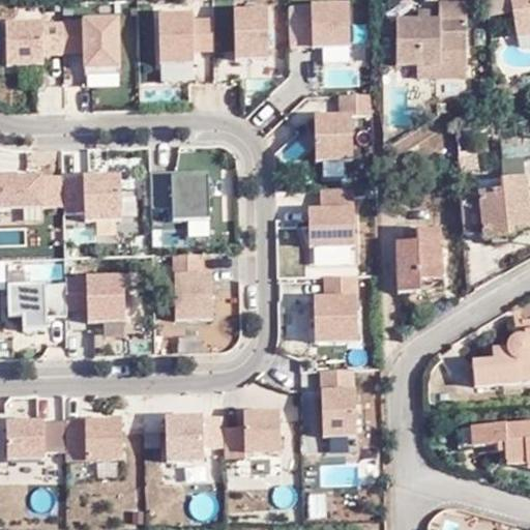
[(529,0),(511,0),(518,35),(529,33),(529,0)]
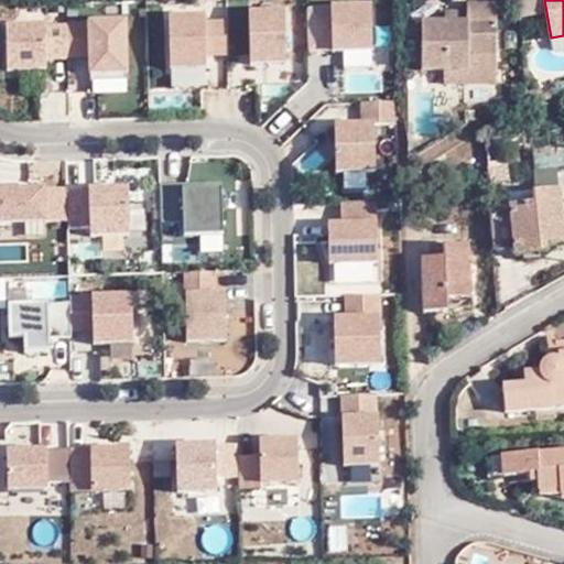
[(371,4),(305,7),(307,52),(373,50),(371,4)]
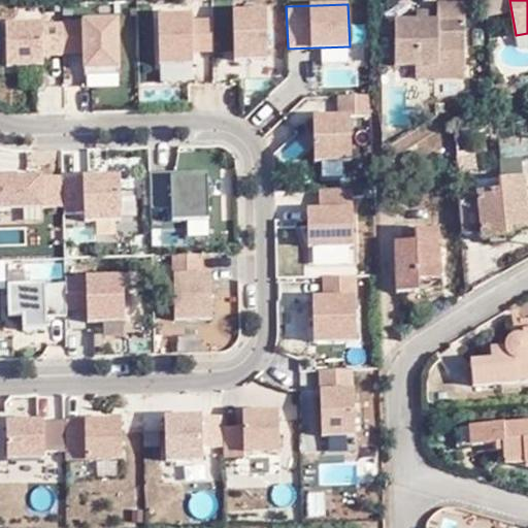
[(268,5),(234,6),(235,57),(269,58),(268,5)]
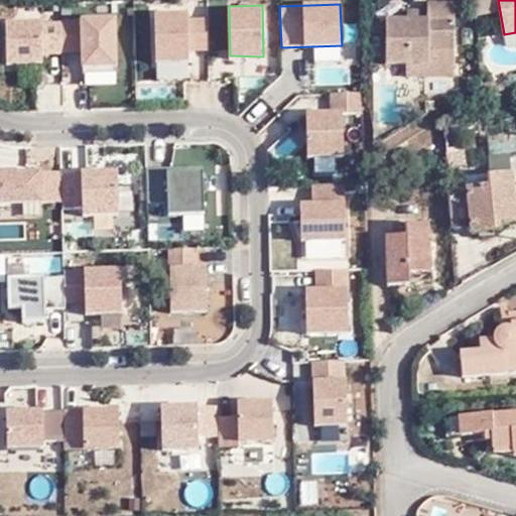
[(431,27),(411,26),(390,26),(390,68),(411,69),(433,69),(434,56),(459,55),(459,9),(431,8),(431,15),(431,27)]
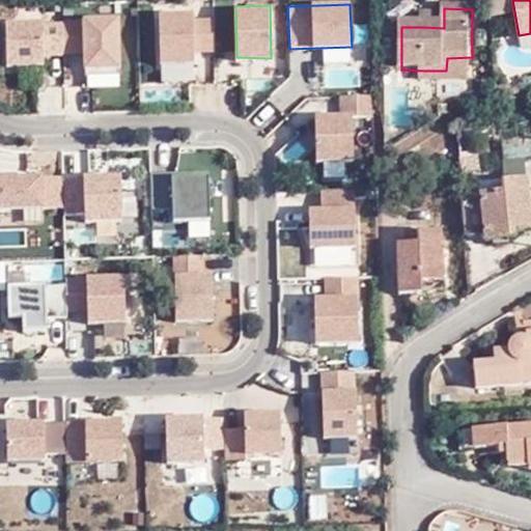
[(194,9),(161,11),(163,61),(196,61),(194,9)]
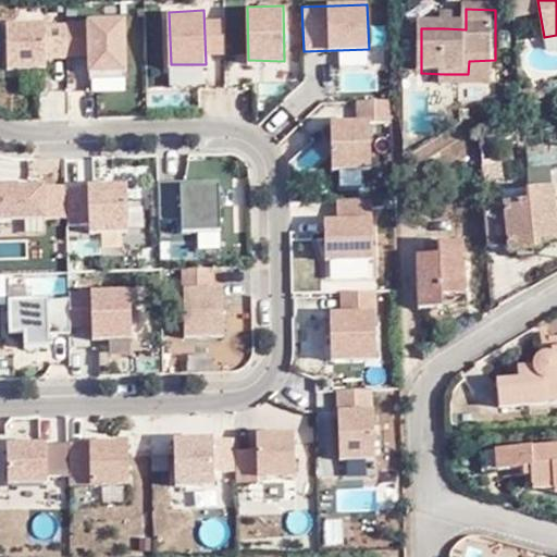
[(88,57),(89,70),(127,69),(124,15),(71,19),(72,58),(88,57)]
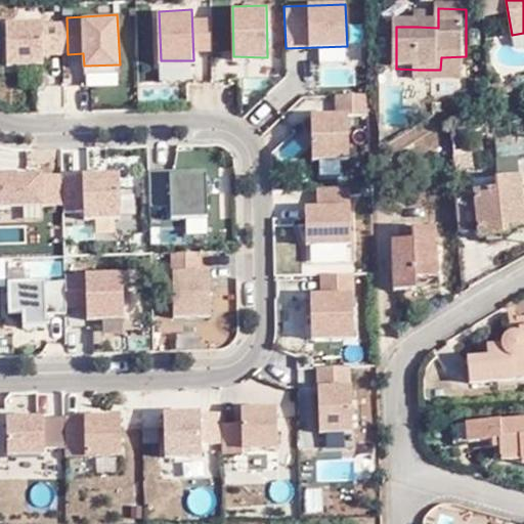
[(418,15),(418,27),(438,28),(438,15),(418,15)]
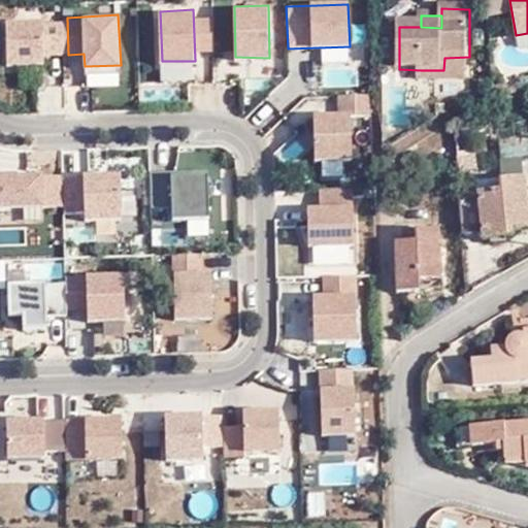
[(68,55),(67,18),(6,20),(8,65),(44,65),(44,55),(68,55)]
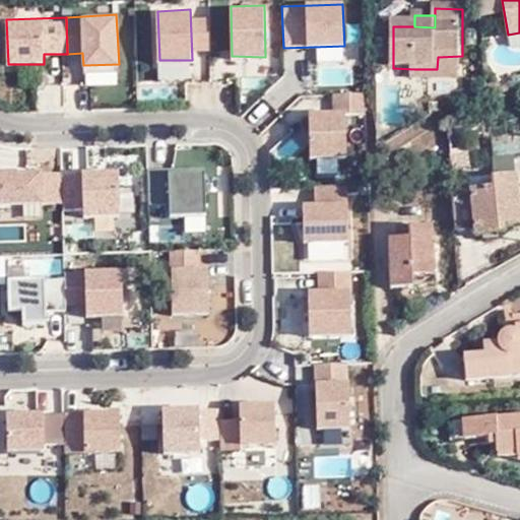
[(463,82),(462,56),(438,57),(437,69),(414,69),(414,82),(463,82)]
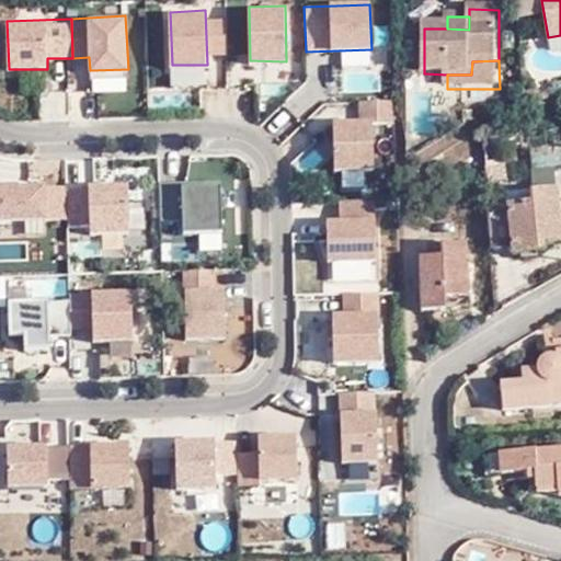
[(539,86),(527,91),(528,101),(542,92),(539,86)]
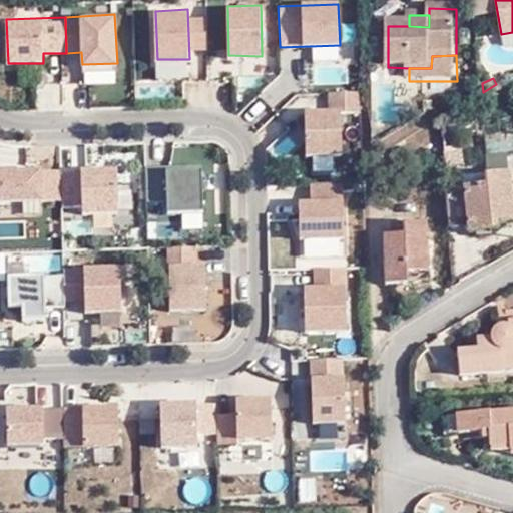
[(359,91),(329,92),(330,107),(308,108),(308,152),(344,152),(342,106),(360,106),(359,91)]
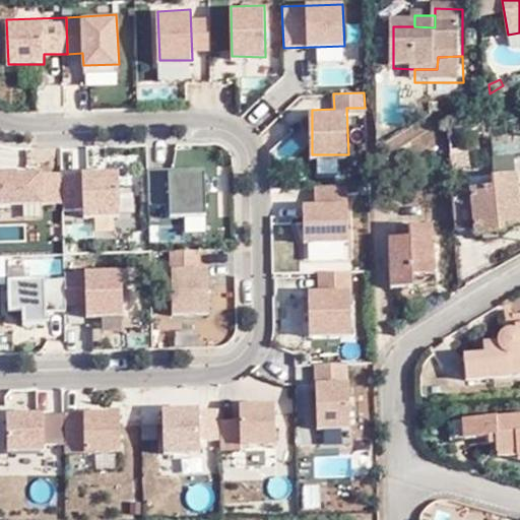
[(43,169),(0,169),(0,201),(43,201),(43,169)]
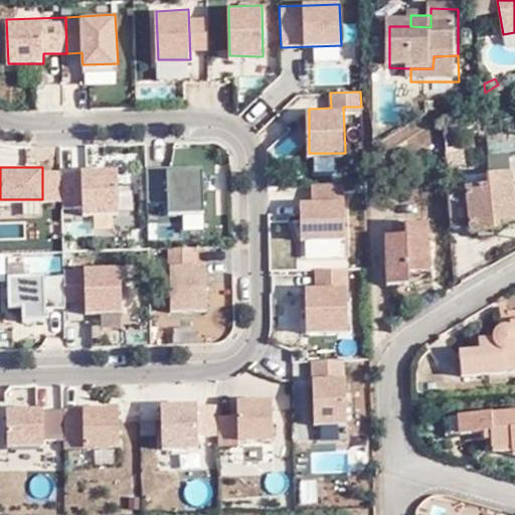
[(204,167),(148,168),(149,203),(169,204),(170,213),(205,213),(204,167)]
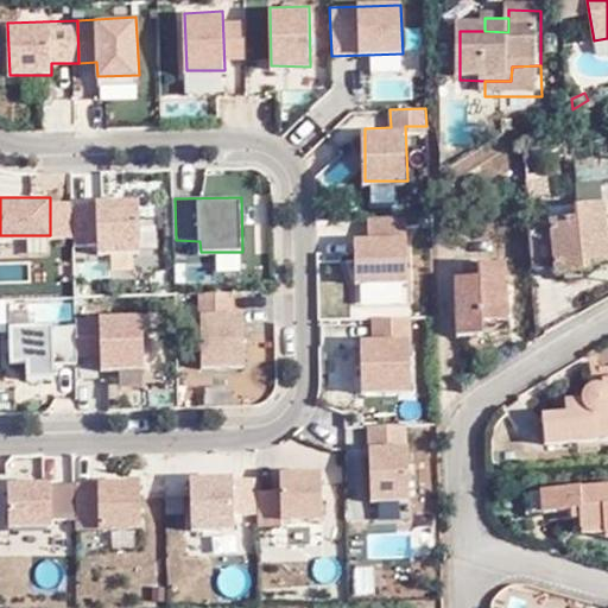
[(140,202),(73,203),(76,247),(100,247),(101,254),(141,253),(140,202)]
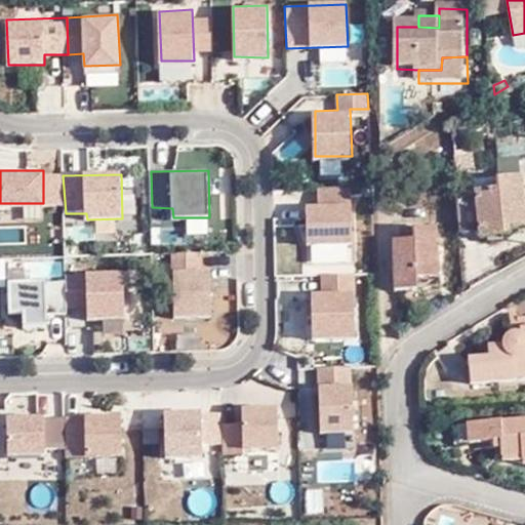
[(478,201),(457,203),(459,236),(480,235),(481,242),(510,240),(511,243),(515,243),(514,234),(524,232),(524,204),(523,184),(505,186),(506,193),(500,193),(478,195),(478,201)]
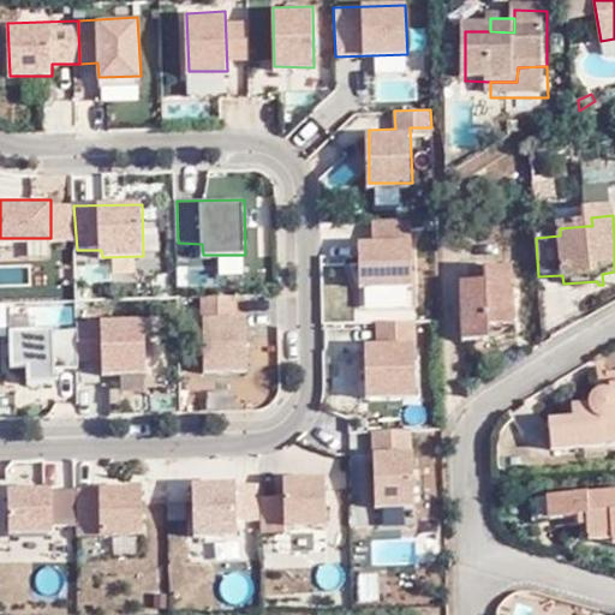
[(559,218),(560,228),(586,226),(586,215),(559,218)]
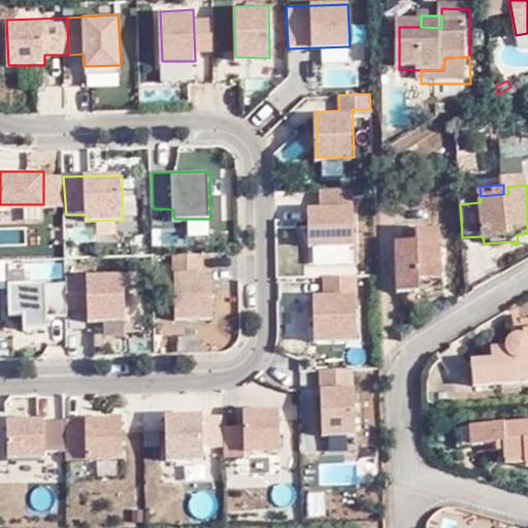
[(480,187),(458,189),(460,204),(481,202),(481,196),(480,187)]
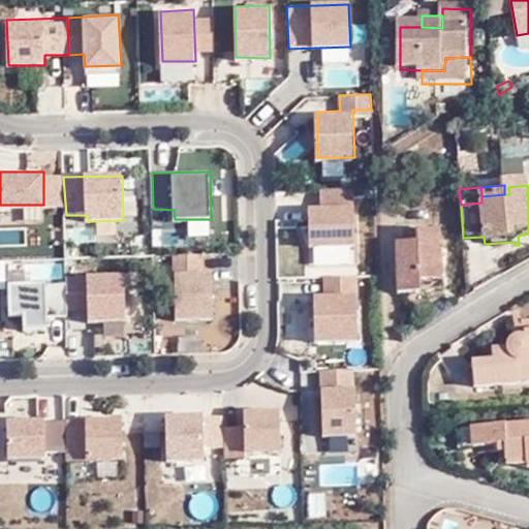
[(353,188),(321,188),(322,206),(311,206),(312,244),(356,244),(353,188)]
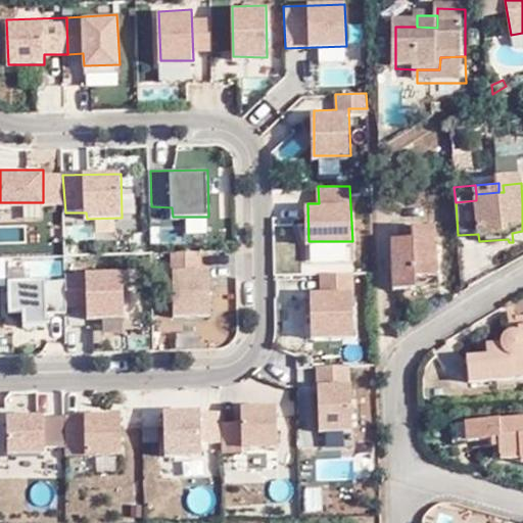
[(394,239),(395,291),(417,289),(417,278),(437,277),(436,226),(416,227),(416,238),(394,239)]
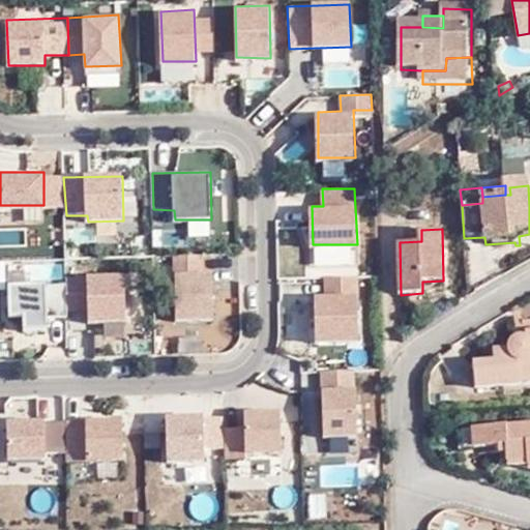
[(171,320),(177,320),(213,320),(212,269),(204,270),(205,254),(168,255),(171,320)]
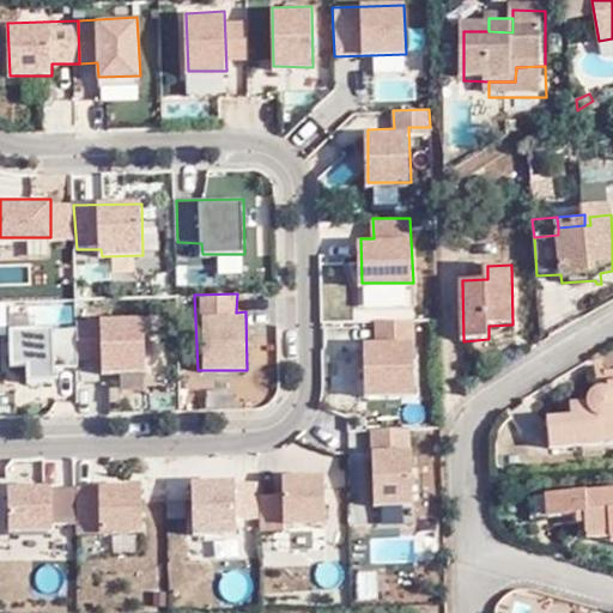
[(144,316),(78,320),(79,359),(98,359),(98,370),(145,370),(144,316)]
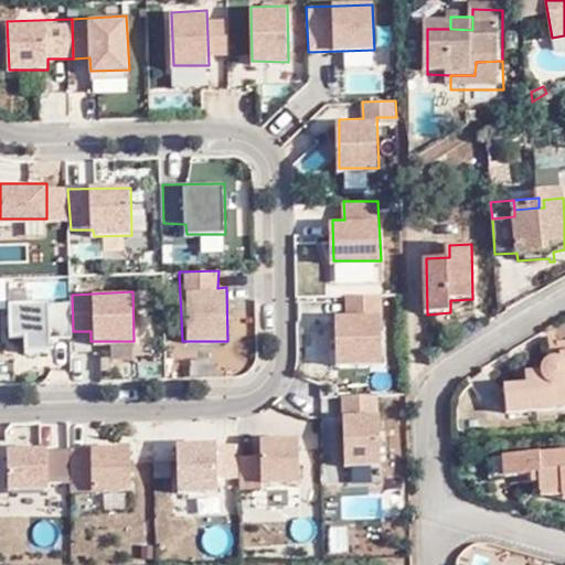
[(350,312),(337,313),(337,364),(385,364),(382,295),(348,296),(350,312)]
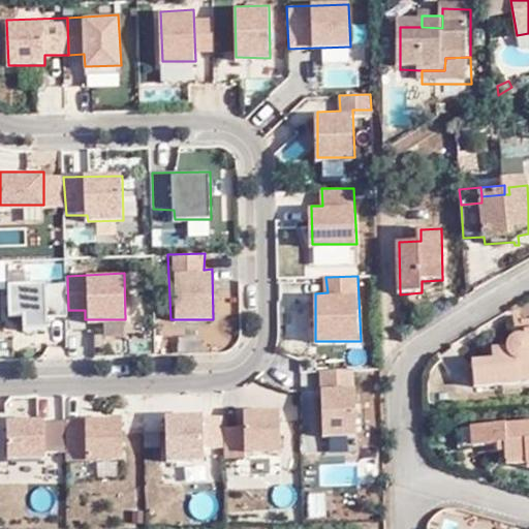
[(45,280),(9,281),(11,312),(24,312),(25,327),(48,327),(45,280)]
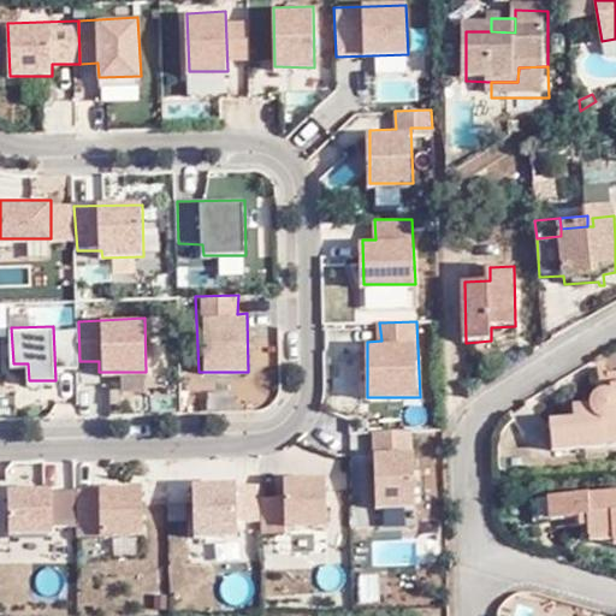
[(610,400),(604,398),(597,398),(593,401),(590,407),(588,413),(573,414),(574,428),(548,428),(549,458),(596,456),(594,442),(614,440),(614,438),(615,437),(615,390),(610,391),(610,400)]
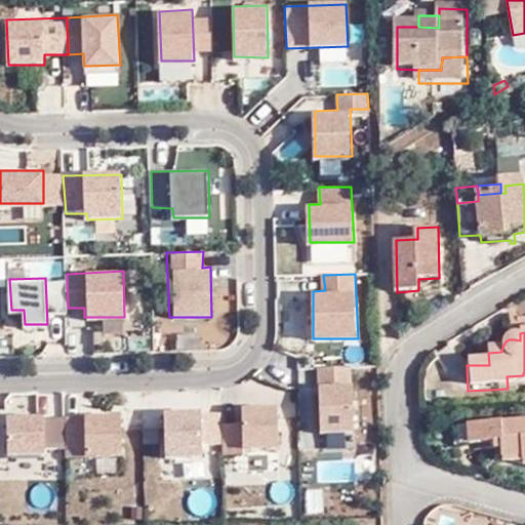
[(353,366),(319,366),(320,385),(322,433),(355,432),(353,366)]
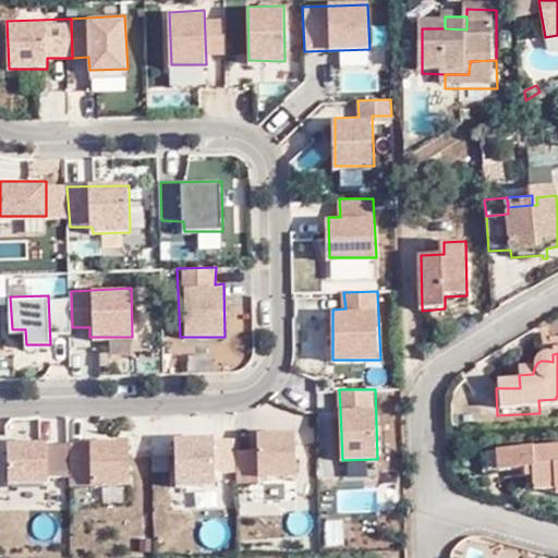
[(556,399),(538,400),(540,413),(557,412),(557,410),(557,396),(556,397),(556,399)]
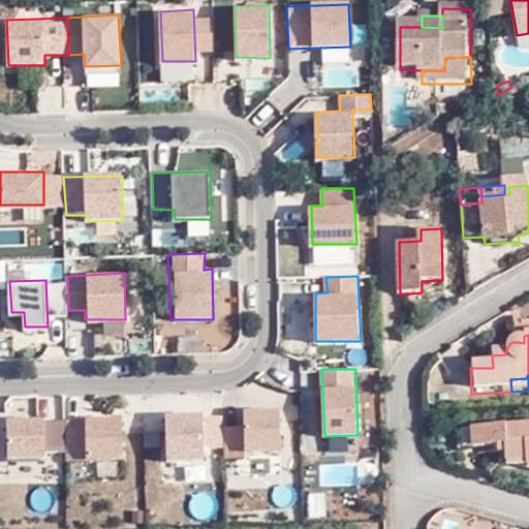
[(243,426),(224,426),(224,458),(245,457),(245,453),(280,452),(280,407),(243,407),(243,426)]
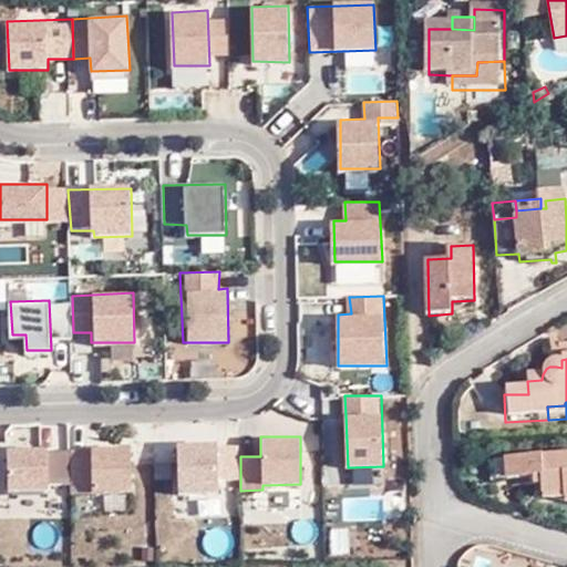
[(217,441),(178,442),(181,491),(219,491),(217,441)]
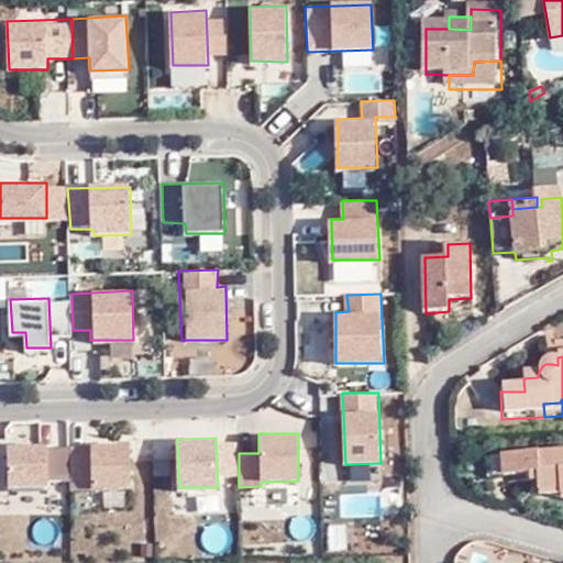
[(8,443),(9,486),(48,486),(47,442),(8,443)]
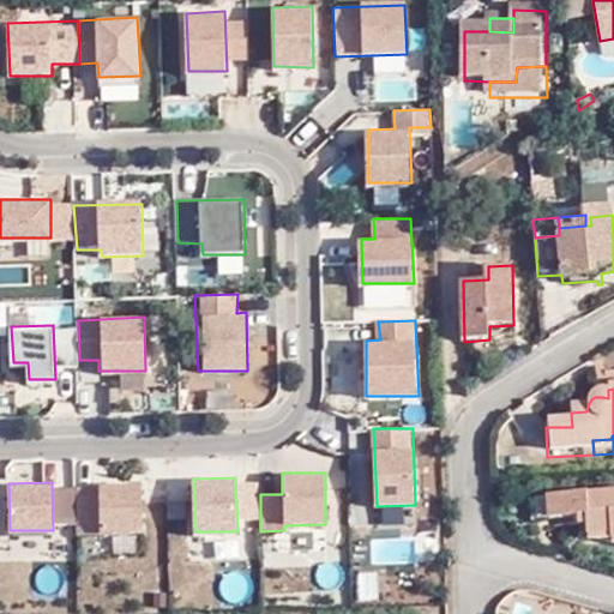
[(54,482),(54,522),(72,522),(71,482),(54,482)]
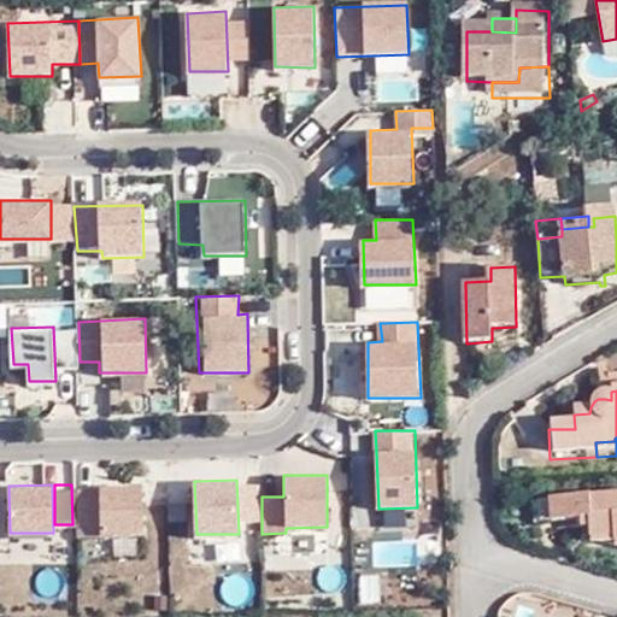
[(142,488),(77,489),(77,540),(145,540),(142,488)]
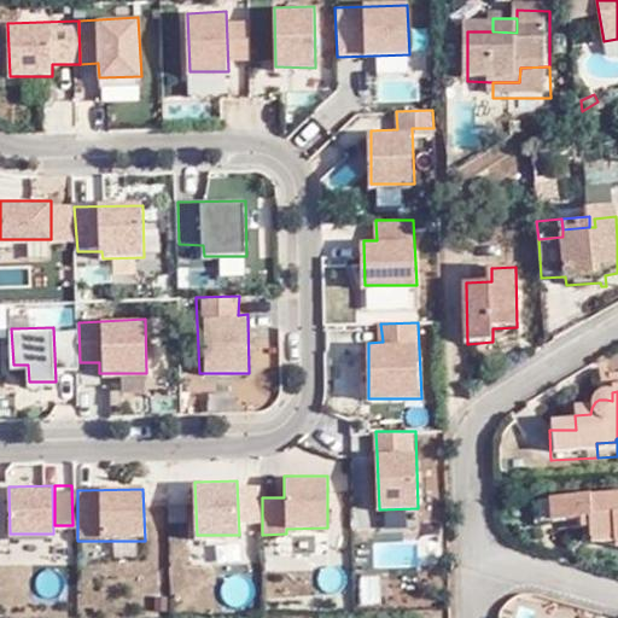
[(608,546),(610,552),(617,552),(617,505),(547,508),(548,530),(584,529),(584,537),(584,548),(608,546)]
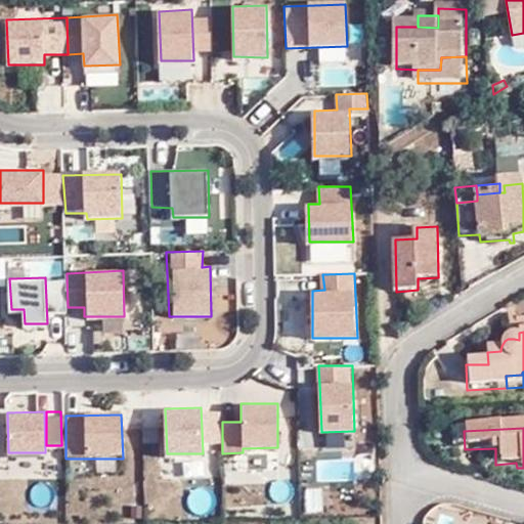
[(453,450),(465,449),(464,431),(453,431),(453,450)]
